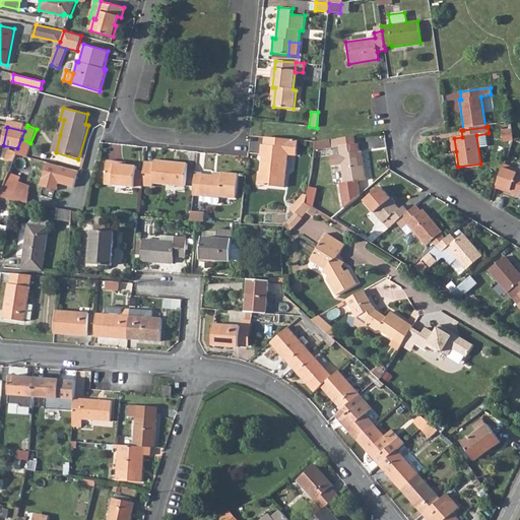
[(510,129),(501,131),(502,141),(512,140),(510,129)]
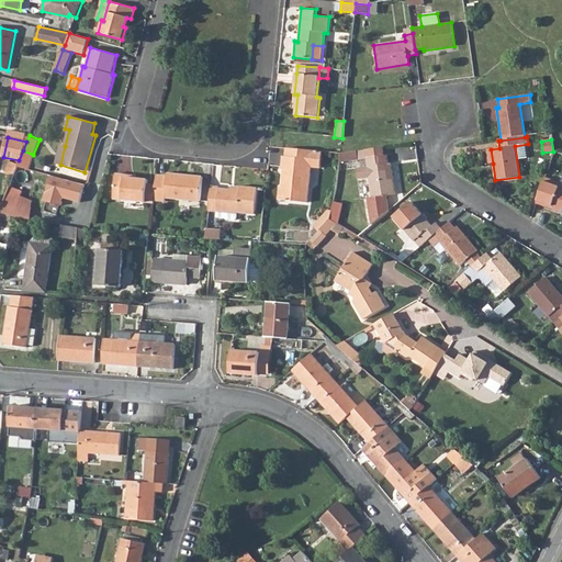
[(60,165),(65,146),(60,145),(55,164),(60,165)]
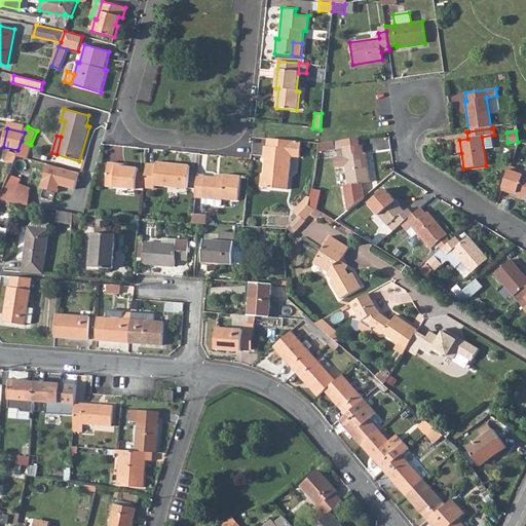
[(267,139),(267,147),(264,147),(263,158),(265,159),(264,176),(261,176),(260,187),(288,190),(291,157),(300,157),(301,142),(267,139)]
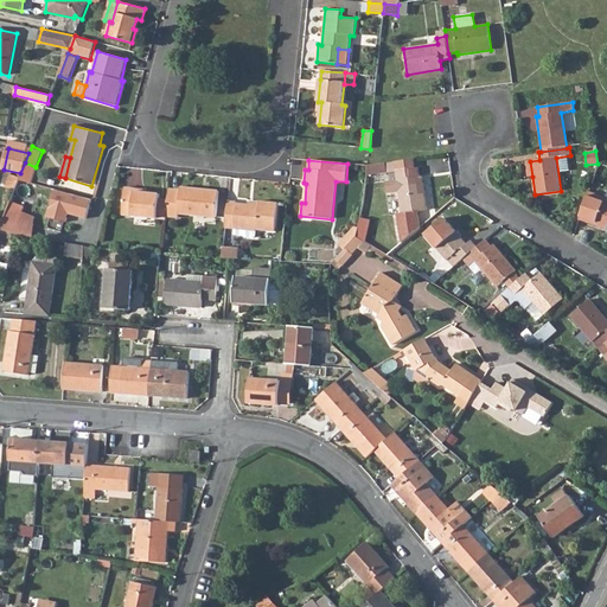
[(394,163),(395,171),(414,168),(413,160),(394,163)]
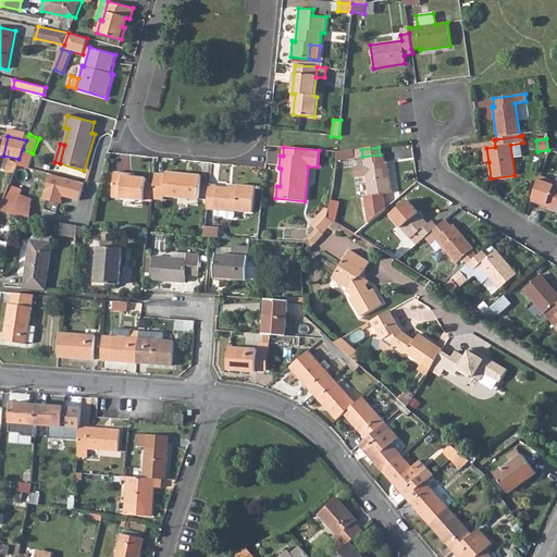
[(23,149),(19,159),(17,163),(17,164),(29,168),(33,153),(23,149)]
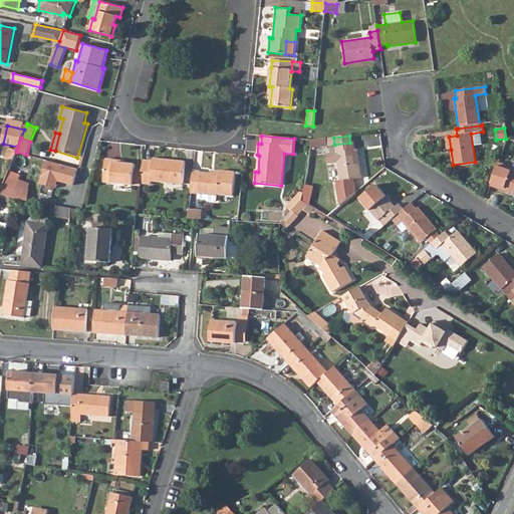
[(326,139),(311,141),(310,148),(327,146),(326,139)]
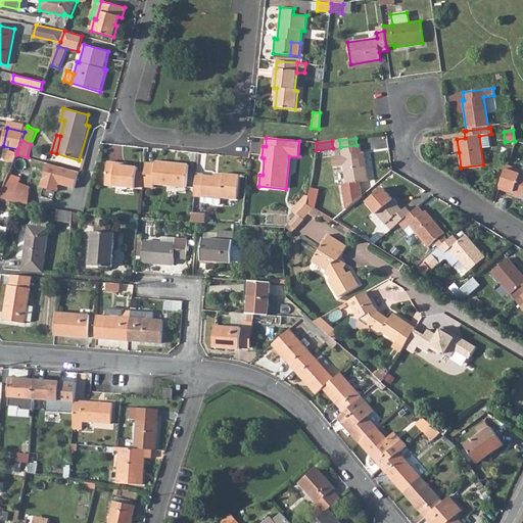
[(360,145),(340,147),(341,155),(332,156),(333,167),(343,165),(345,184),(342,184),(345,210),(362,197),(360,182),(368,181),(363,151),(361,152),(360,145)]
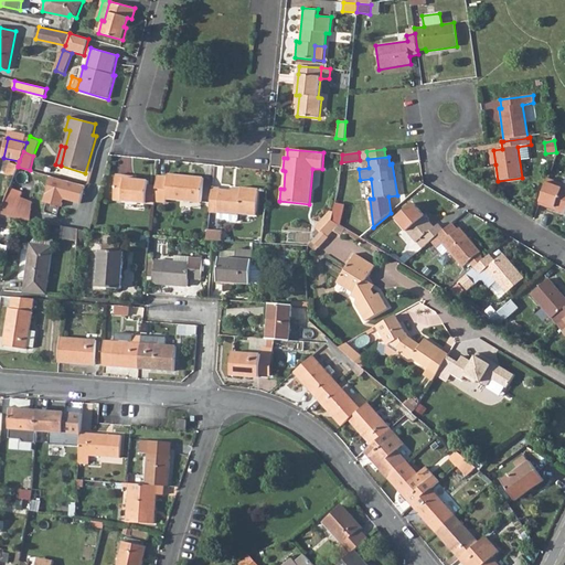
[(18,167),(18,166),(9,162),(6,172),(13,176),(18,167)]
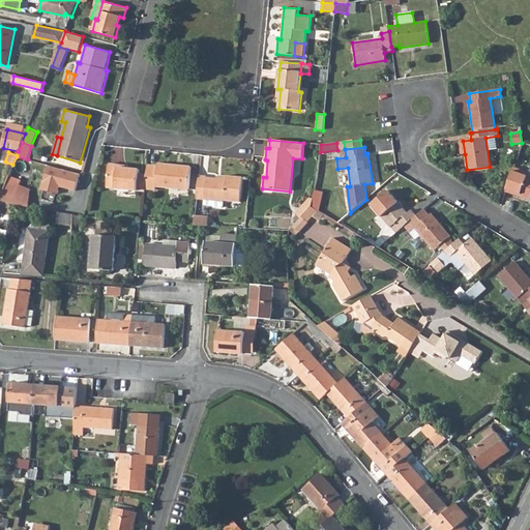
[(146,189),(155,190),(155,187),(188,189),(190,167),(157,164),(157,166),(148,165),(147,174),(146,189)]
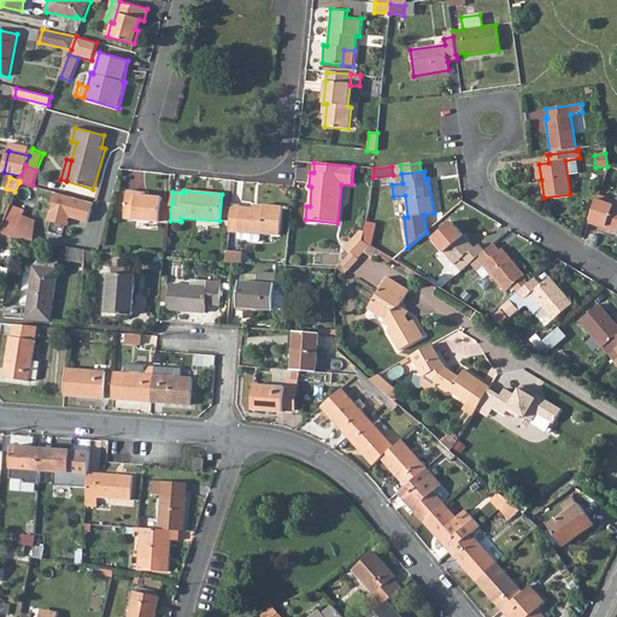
[(93,203),(56,192),(47,219),(66,225),(69,217),(88,222),(93,203)]
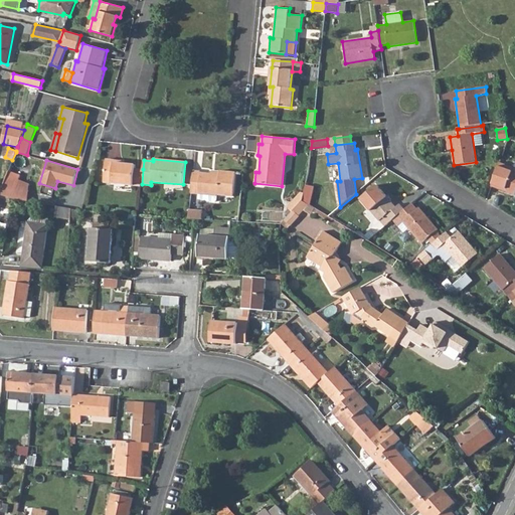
[(134,185),(136,169),(136,165),(115,163),(115,160),(106,160),(104,182),(134,185)]
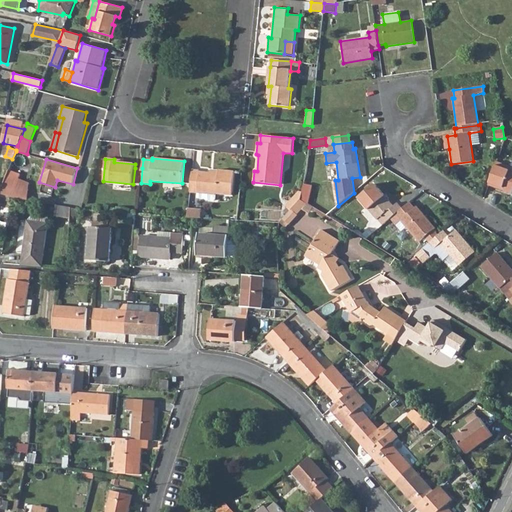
[(496,162),(487,185),(501,191),(511,194),(511,171),(509,171),(510,167),(496,162)]
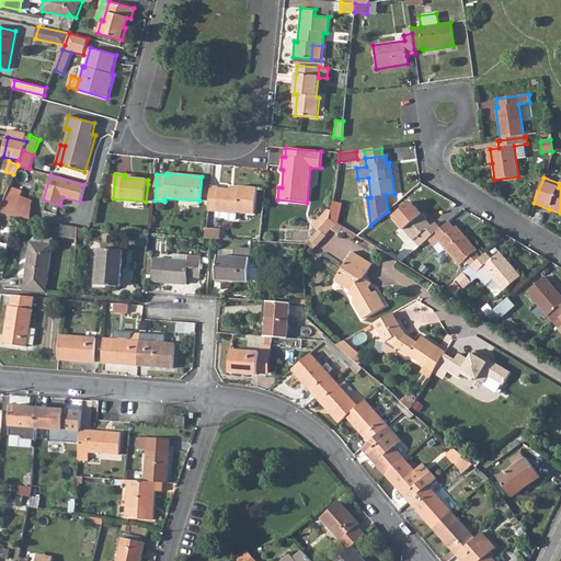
[(0,207),(0,212),(13,215),(23,190),(10,184),(0,207)]
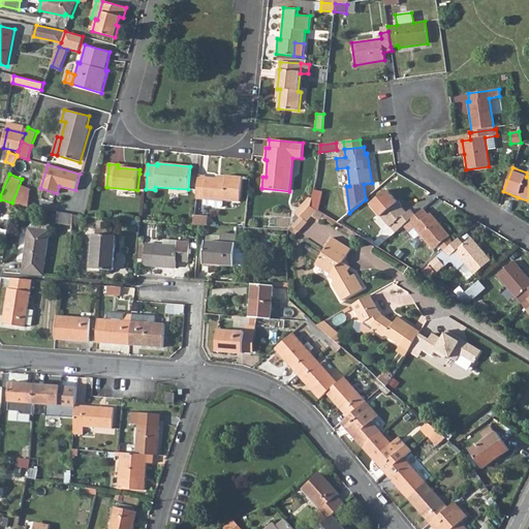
[(137,190),(145,191),(146,189),(147,174),(139,174),(137,190)]
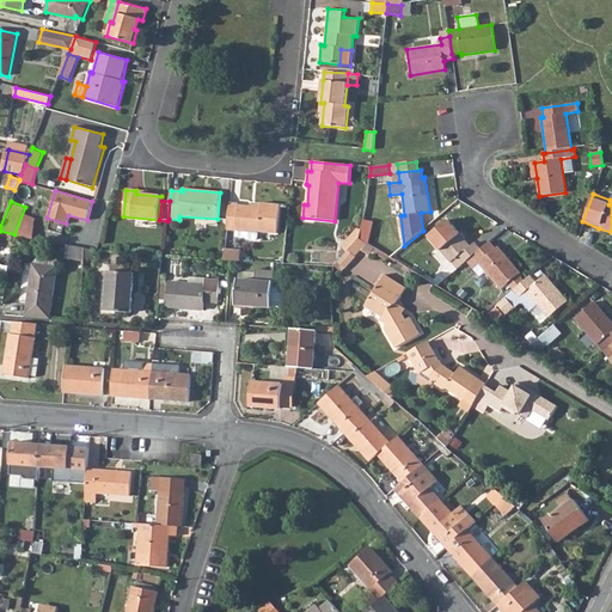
[(227,231),(236,231),(236,230),(258,232),(277,233),(280,206),(261,204),(261,207),(238,204),(238,203),(230,202),(227,231)]
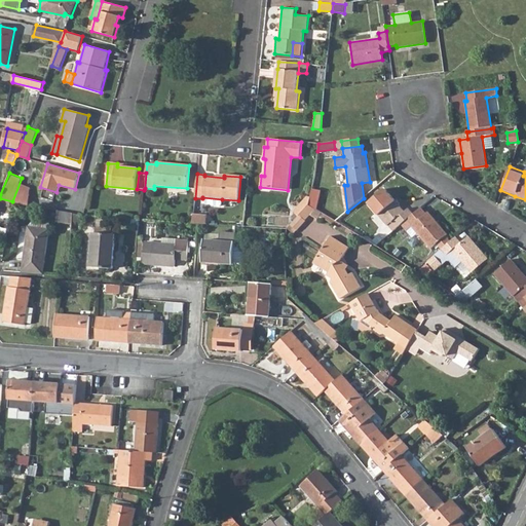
[(387,226),(392,221),(399,228),(401,225),(413,215),(408,209),(405,212),(385,189),(368,204),(386,227),(387,226)]
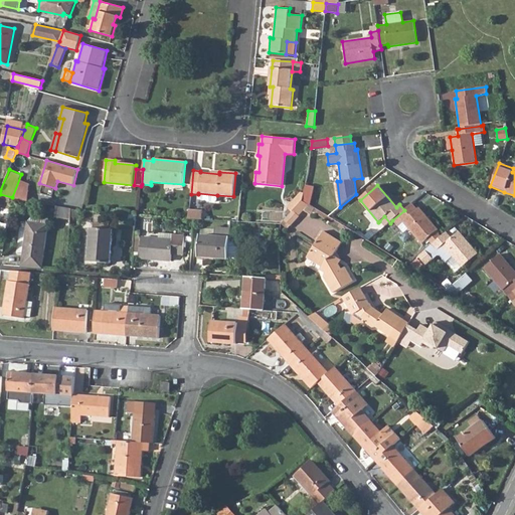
[(303,196),(312,198),(314,189),(305,187),(303,196)]
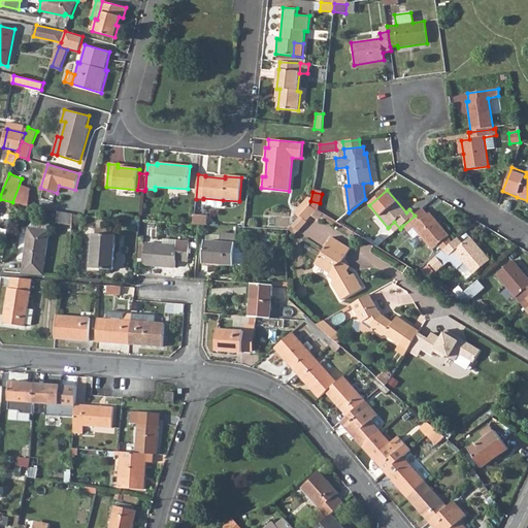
[(223,200),(203,198),(203,199),(203,204),(211,205),(212,206),(220,207),(222,205),(223,200)]
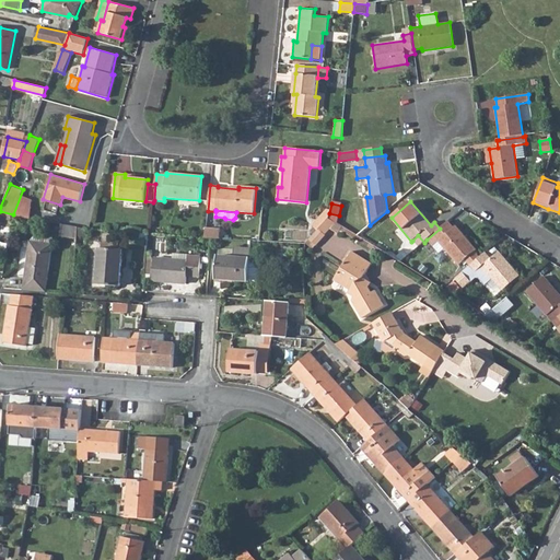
[(314,249),(336,225),(339,216),(329,213),(326,211),(313,224),(318,231),(304,244),(314,249)]
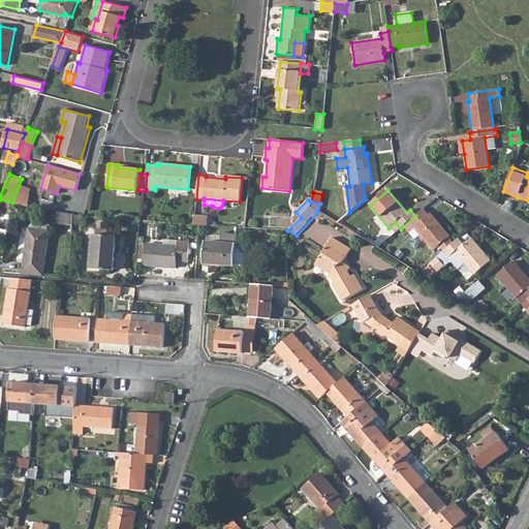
[(0,213),(10,215),(12,205),(0,201),(0,213)]
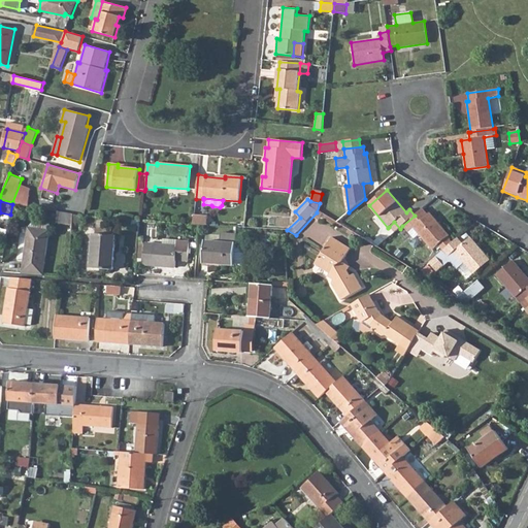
[(402,226),(408,232),(413,228),(431,251),(437,245),(442,252),(452,242),(447,237),(449,235),(430,212),(428,213),(423,208),(415,216),(402,226)]
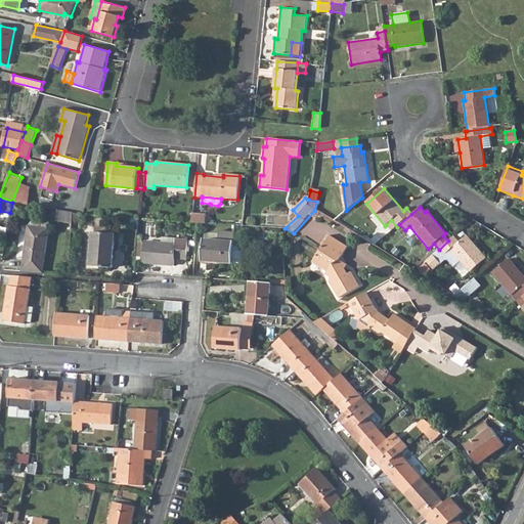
[(56,221),(72,223),(72,222),(73,212),(57,209),(56,221)]
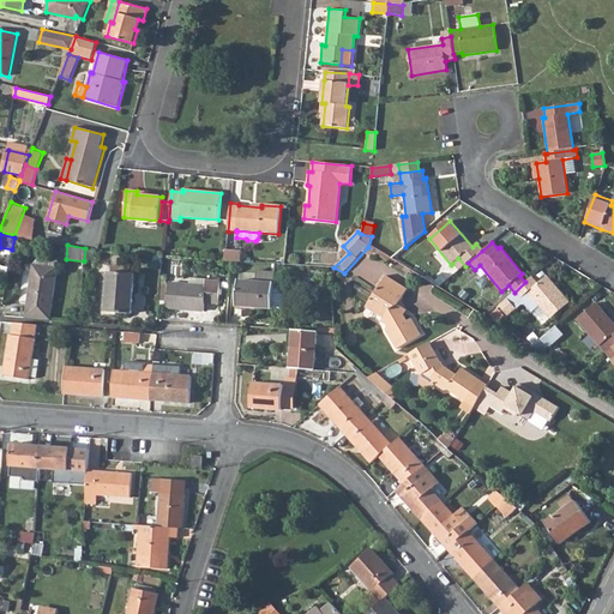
[(84,260),(97,262),(98,251),(97,251),(85,248),(84,260)]
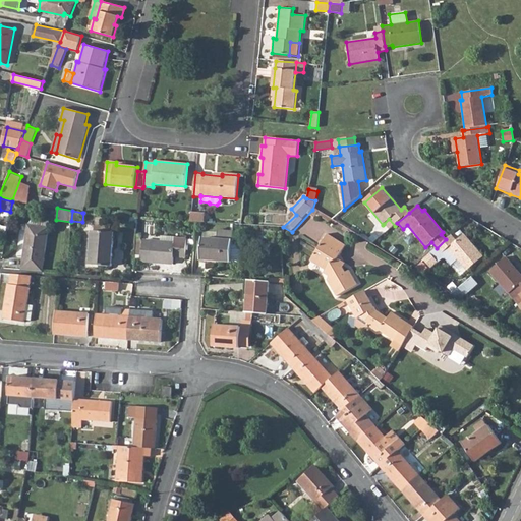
[(205,214),(191,213),(190,222),(195,222),(204,223),(205,214)]
